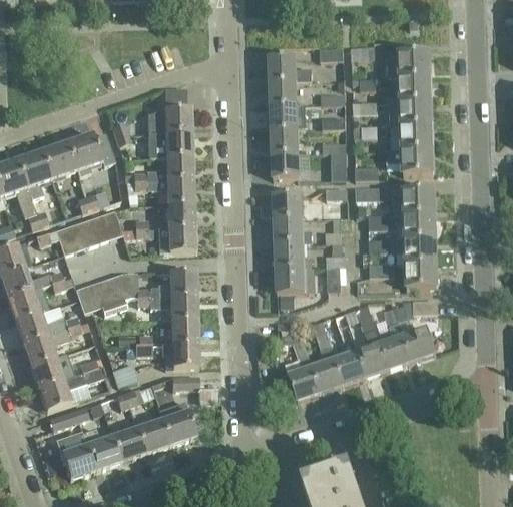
[(408,24),(409,32),(417,32),(417,24),(408,24)]
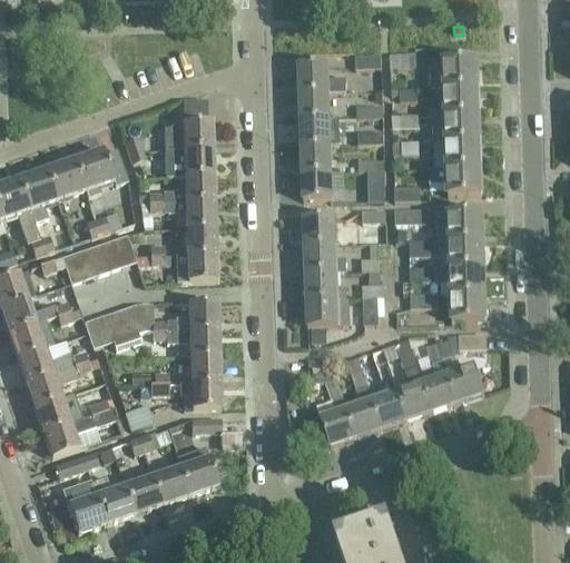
[(392,52),(392,67),(416,66),(416,52),(392,52)]
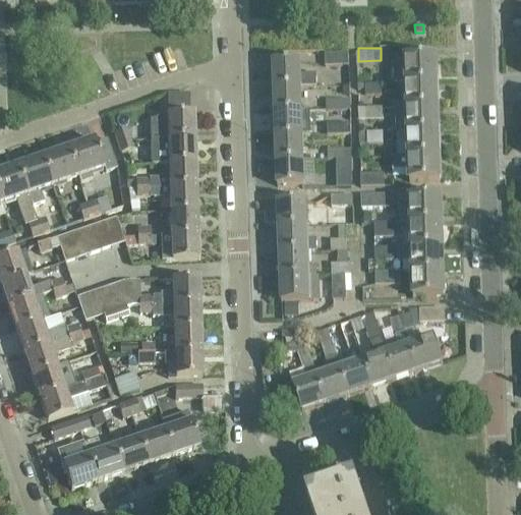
[(326,49),(326,62),(349,61),(348,49),(326,49)]
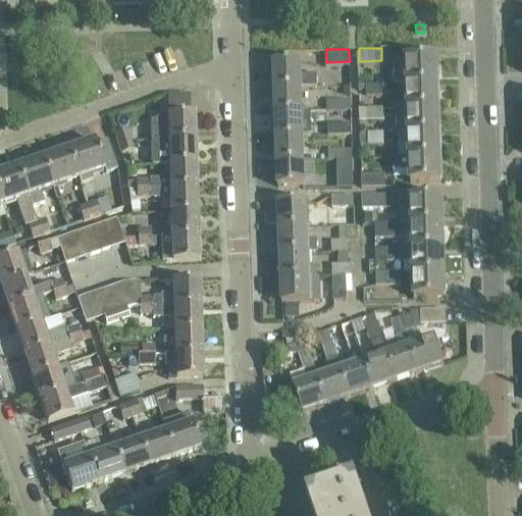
[(395,80),(407,80),(438,79),(437,53),(395,54),(395,80)]
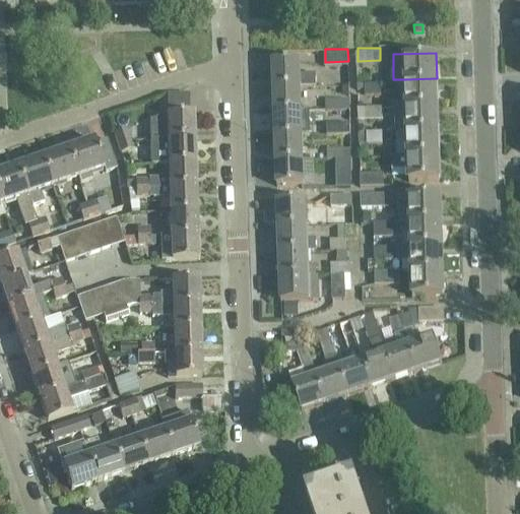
[(273,60),(273,84),(299,83),(299,84),(315,83),(315,71),(299,71),(299,60),(273,60)]
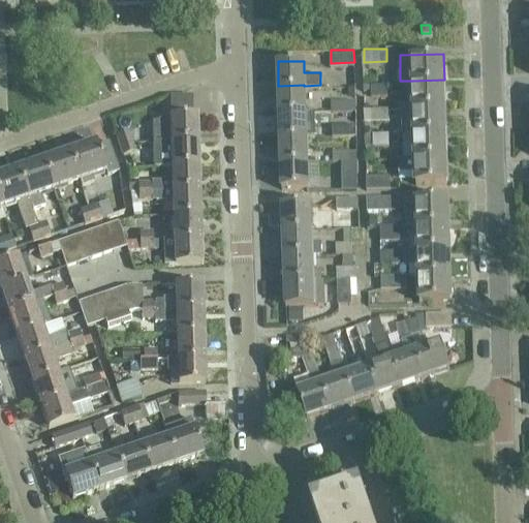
[(412,81),(413,105),(445,104),(444,80),(412,81)]
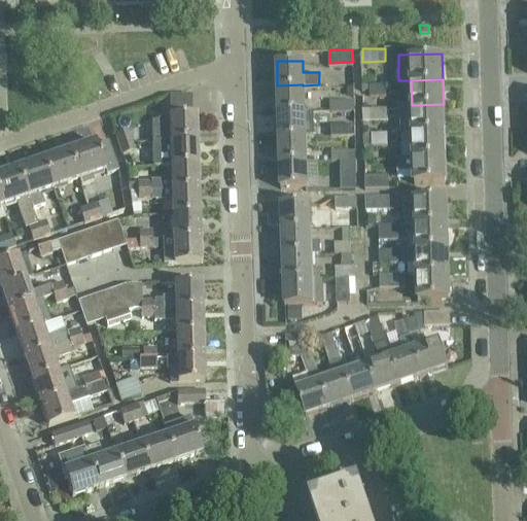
[(369,87),(369,92),(386,92),(386,80),(361,81),(361,87),(369,87)]
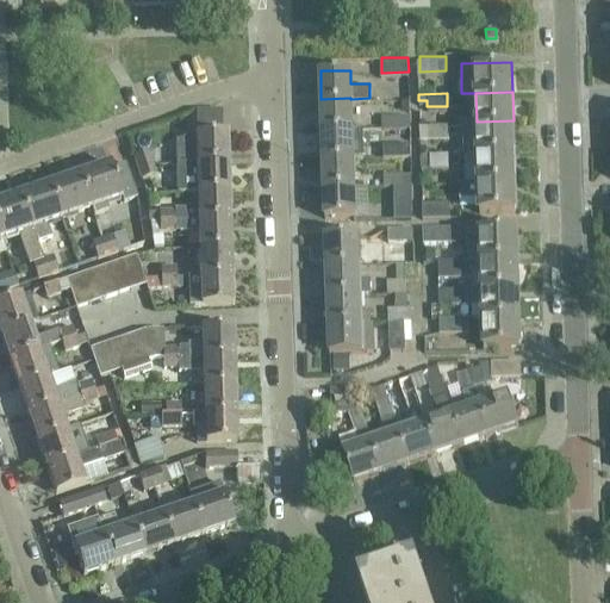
[(321,99),(322,128),(352,126),(350,99),(350,98),(321,99)]
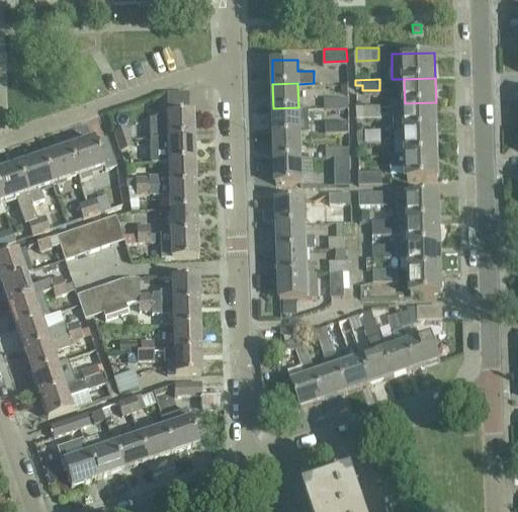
[(348,106),(348,94),(324,95),(325,106),(348,106)]
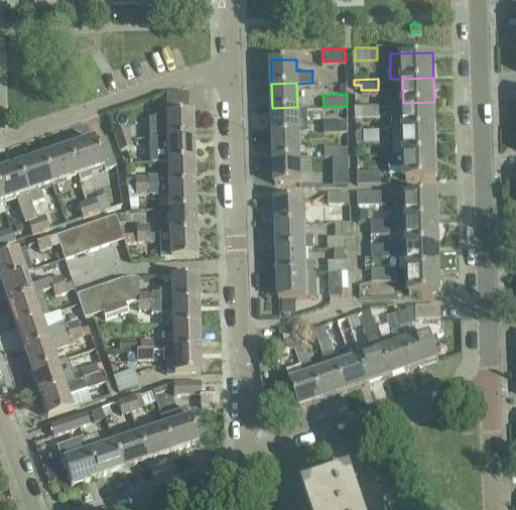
[(391,103),(392,127),(434,126),(434,102),(403,103),(391,103)]
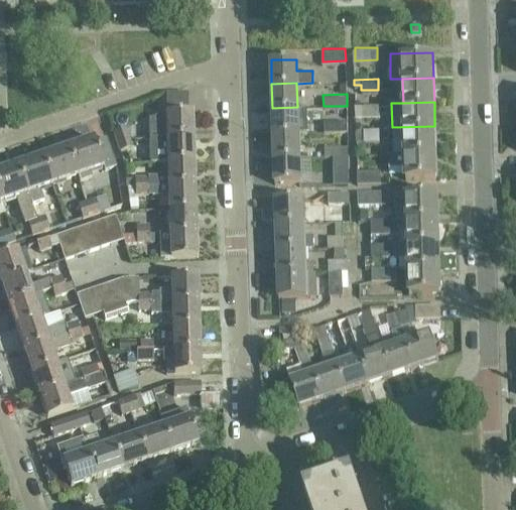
[(355,104),(356,115),(379,115),(379,103),(355,104)]
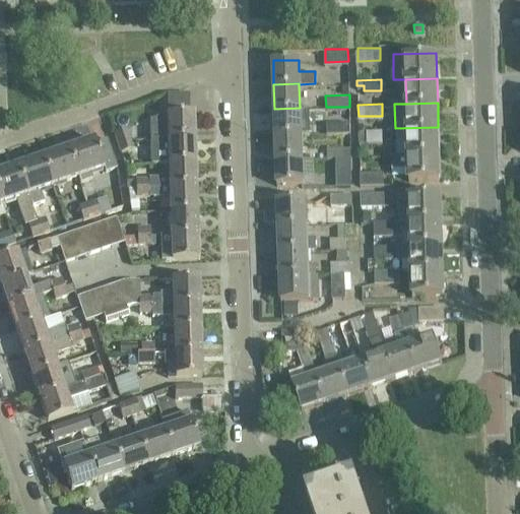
[(274,109),(275,133),(301,132),(309,132),(308,108),(300,108),(274,109)]
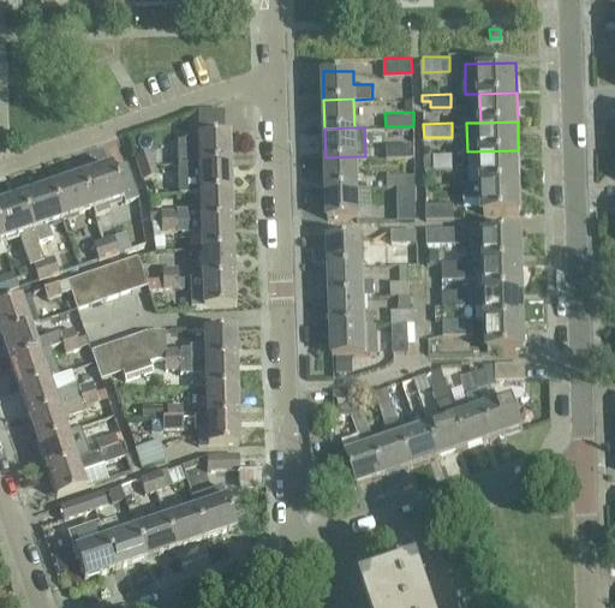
[(175,138),(175,160),(227,159),(226,130),(195,131),(175,138)]
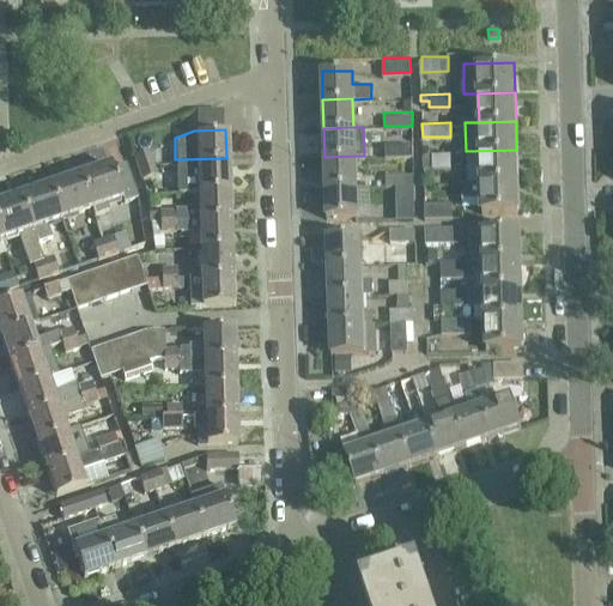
[(382,141),(382,156),(413,155),(413,140),(382,141)]
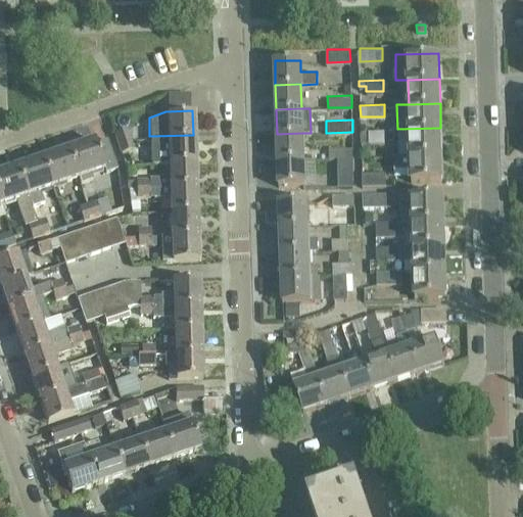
[(114,132),(117,141),(130,138),(126,128),(114,132)]
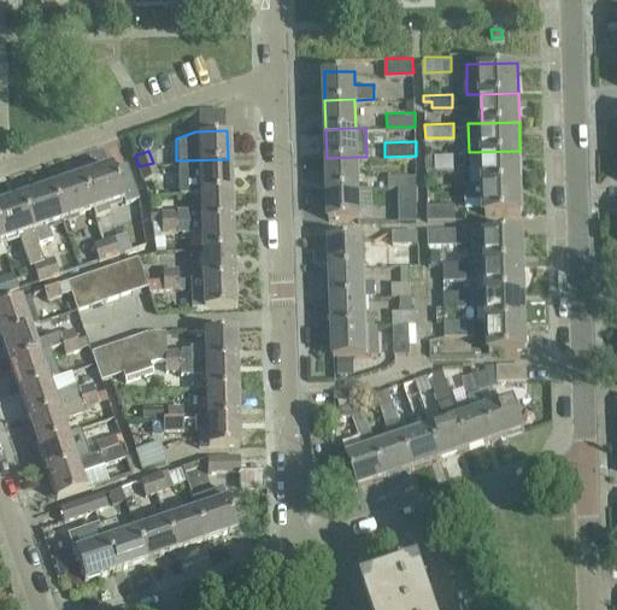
[(469,152),(470,181),(521,180),(519,151),(469,152)]
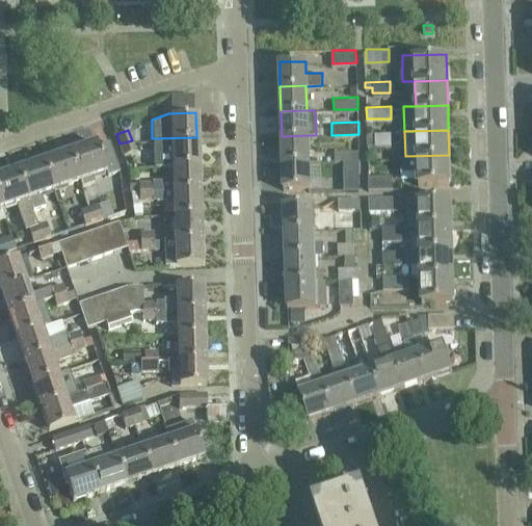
[(366,132),(367,143),(392,142),(391,131),(366,132)]
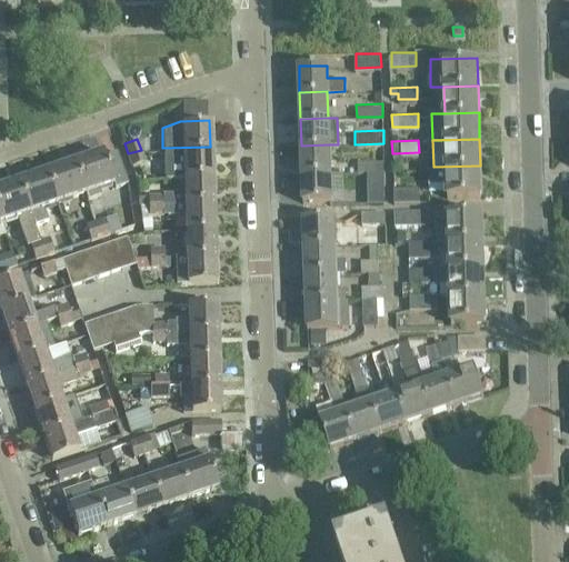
[(301,146),(301,171),(329,171),(329,144),(301,146)]
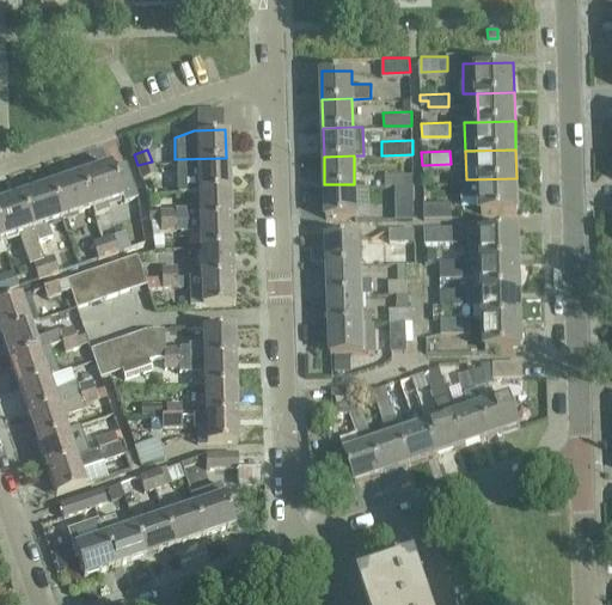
[(196,188),(227,188),(226,158),(175,159),(176,188),(196,188)]
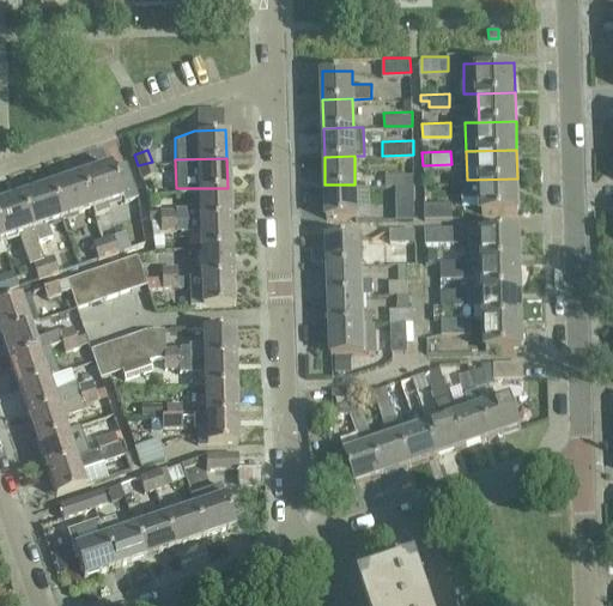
[(110,163),(80,174),(91,205),(93,212),(108,207),(105,201),(122,195),(123,201),(139,197),(127,162),(113,168),(110,163)]
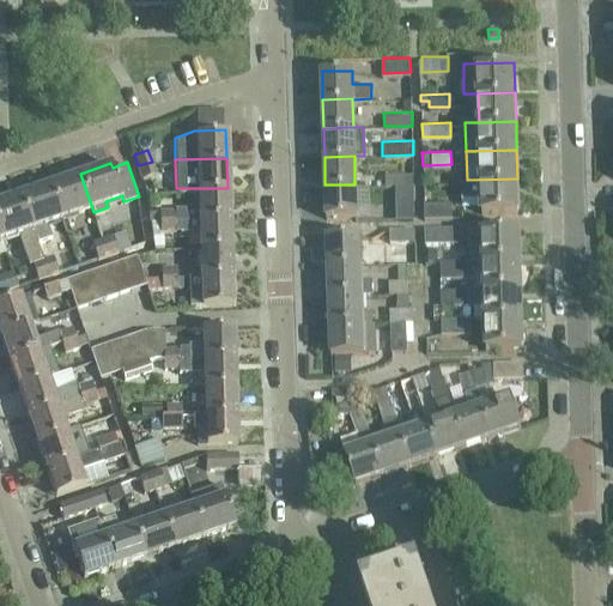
[(152,162),(138,165),(143,177),(156,174),(152,162)]
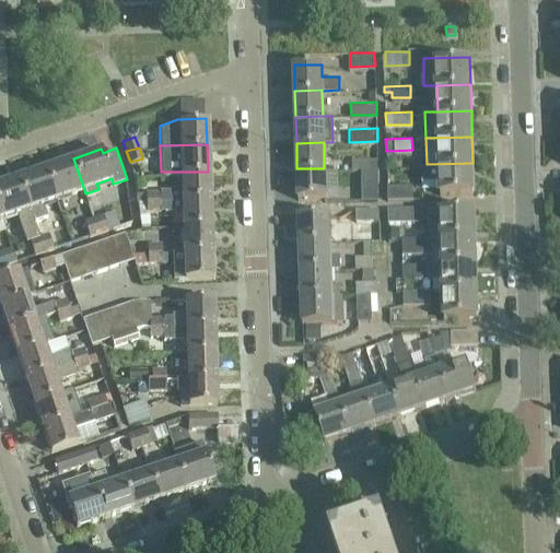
[(378,155),(351,157),(352,168),(378,166),(378,155)]
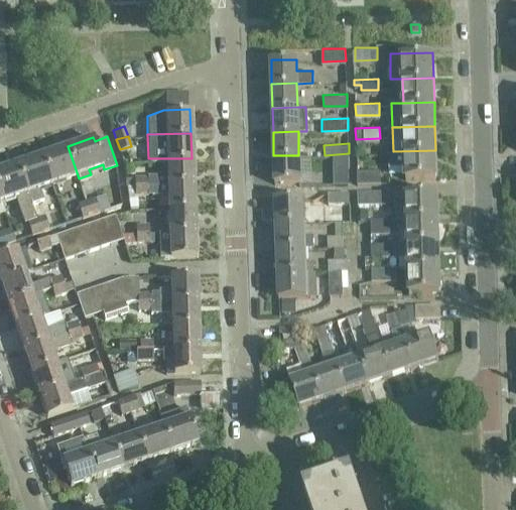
[(68,146),(42,154),(51,180),(77,172),(68,146)]
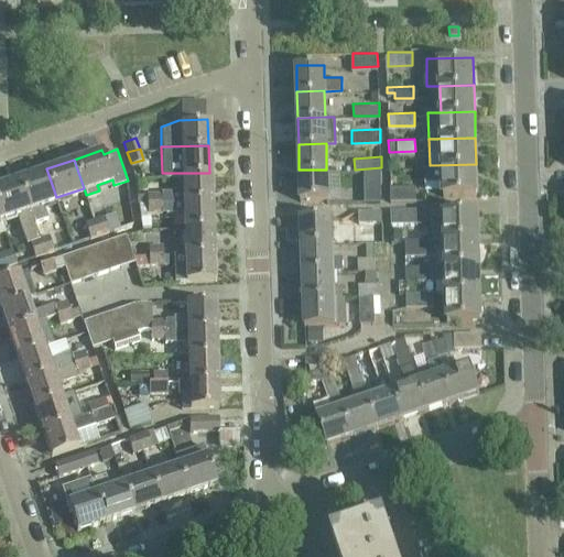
[(430,165),(424,165),(425,178),(443,177),(443,190),(477,189),(476,164),(430,165)]
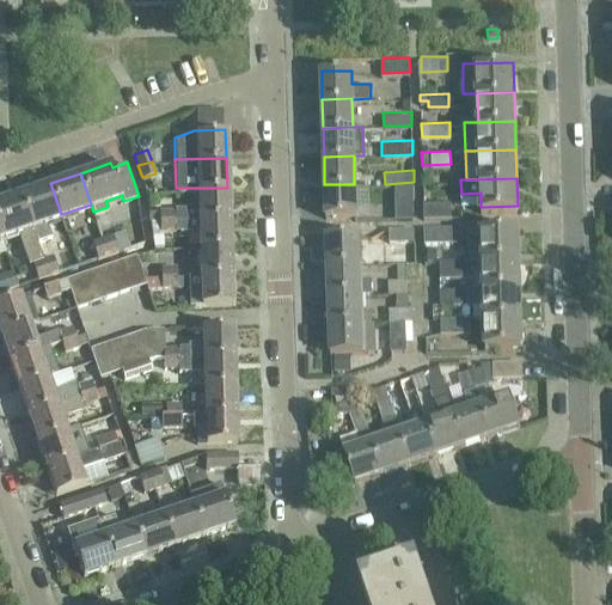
[(48,219),(61,214),(50,183),(20,194),(36,239),(53,233),(48,219)]
